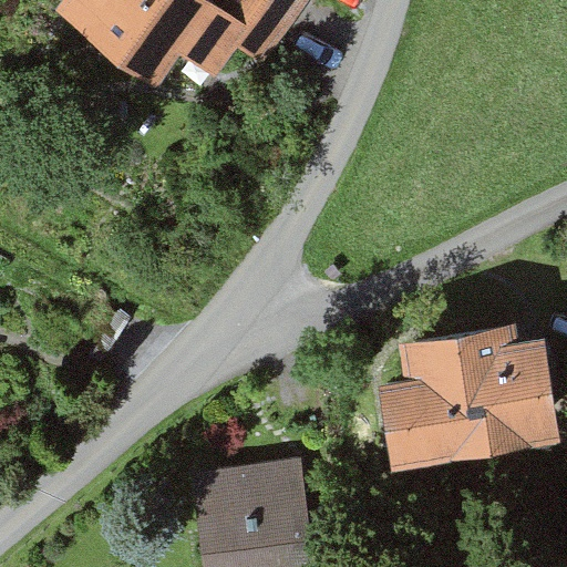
[(203,0),(64,0),(58,11),(156,81),(176,53),(218,83),(253,33),(213,7),(203,0)]
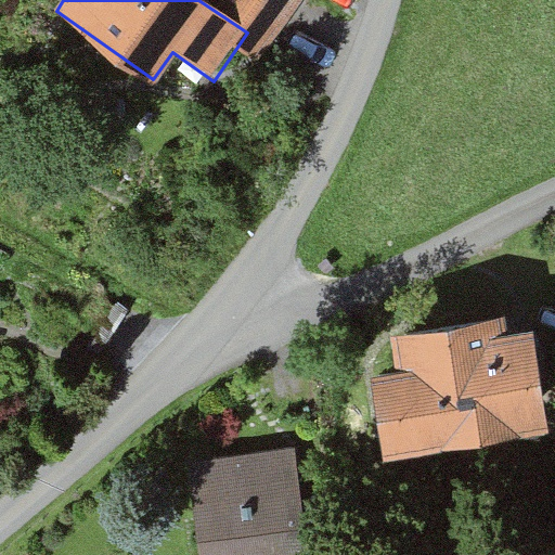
[(213,0),(208,7),(247,33),(271,48),(302,0),(213,0)]
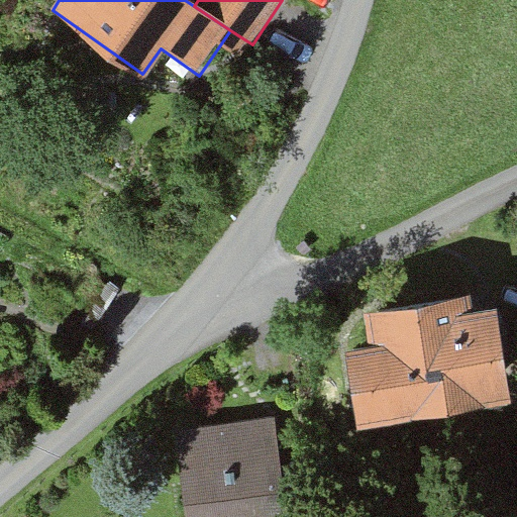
[(63,285),(108,311),(120,290),(76,264),(63,285)]
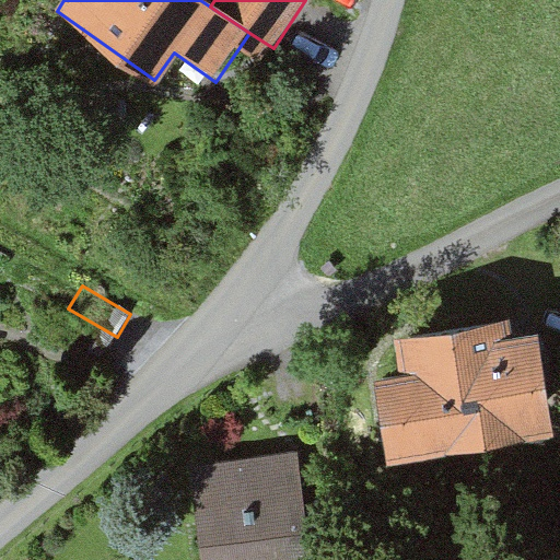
[(401,381),(375,385),(389,467),(555,438),(537,334),(511,339),(508,323),(395,343),(401,381)]
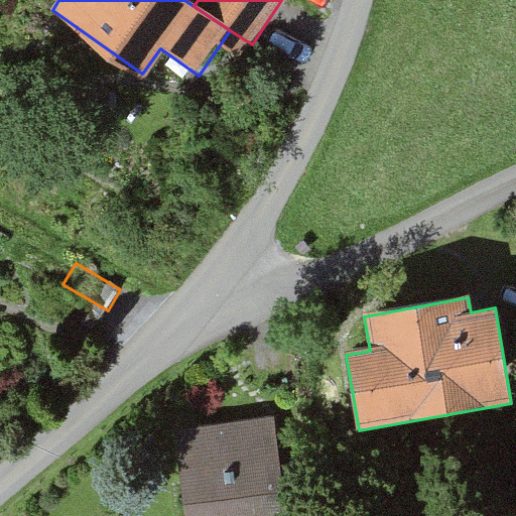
[(280,515),(271,423),(177,433),(186,515),(280,515)]
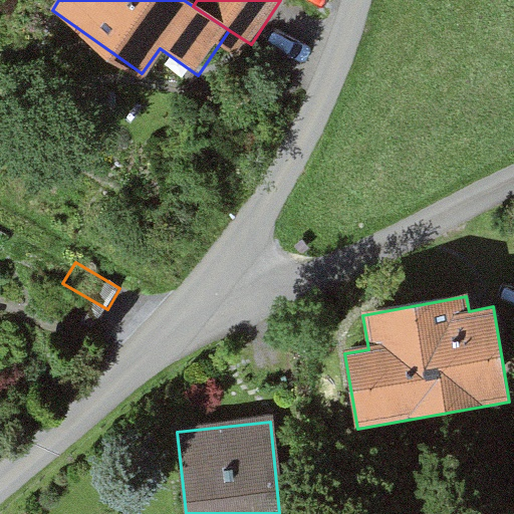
All buildings are outlined.
